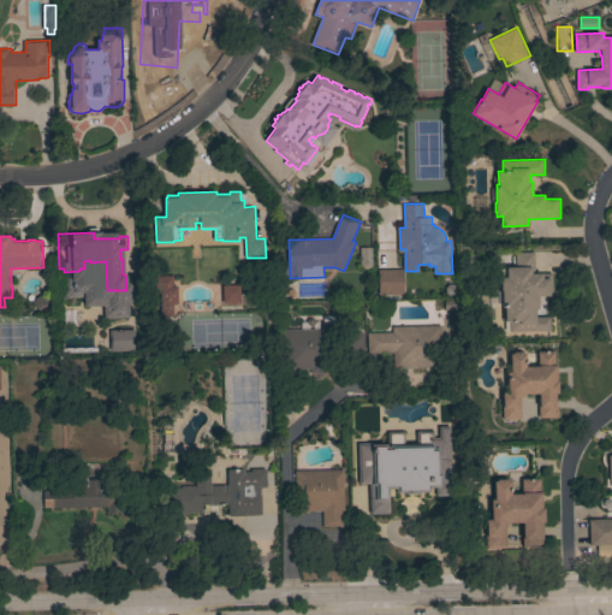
[(362,247),(373,247),(374,265),(370,268),(366,268),(362,265),(362,247)]
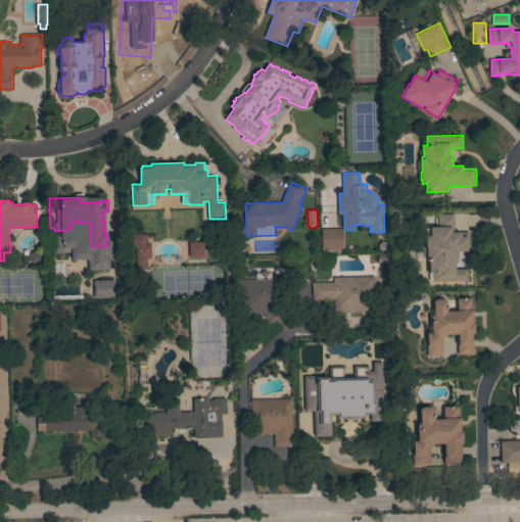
[(434,281),(434,272),(430,272),(430,261),(428,261),(427,235),(432,235),(432,227),(440,226),(439,214),(456,214),(456,232),(471,231),(471,246),(468,246),(468,250),(458,250),(459,262),(456,262),(456,269),(468,269),(469,280),(434,281)]
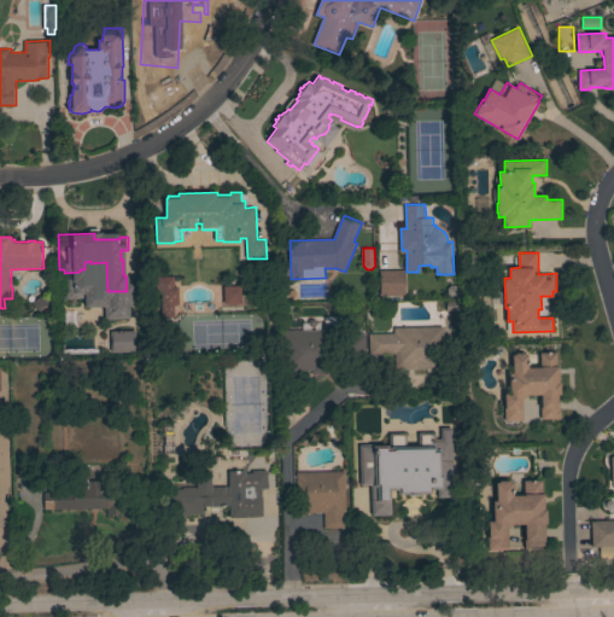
[(381,295),(381,272),(407,271),(407,295),(381,295)]
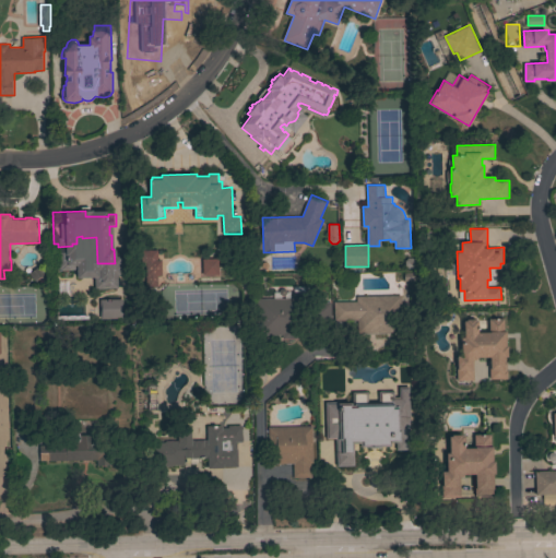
[(148,262),(143,262),(142,250),(158,249),(160,260),(163,260),(163,275),(158,275),(158,286),(148,286),(148,262)]
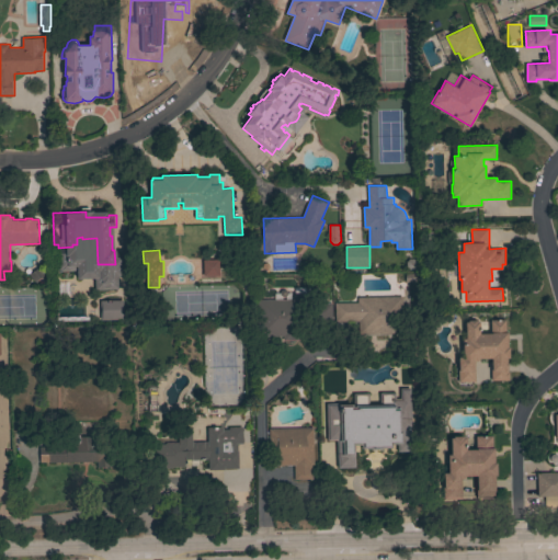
[(205,275),(204,260),(220,259),(220,275),(205,275)]
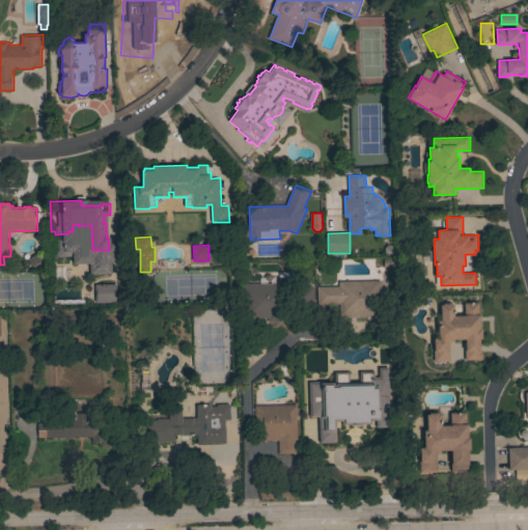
[(382,279),(383,314),(341,315),(340,304),(320,304),(318,286),(340,285),(340,281),(382,279)]
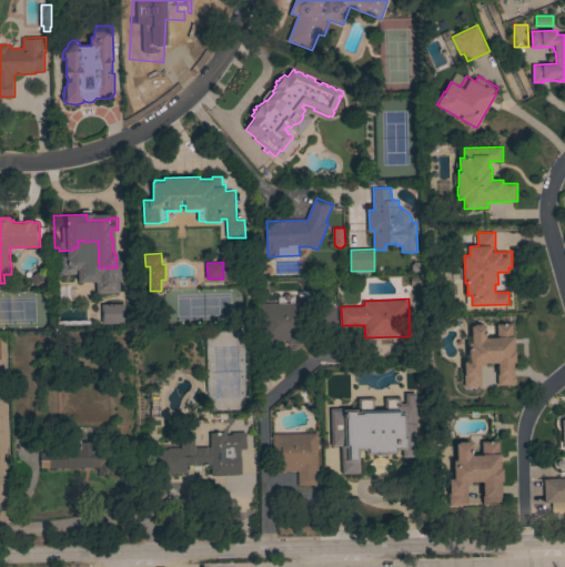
[(308,302),(309,344),(288,344),(288,340),(263,341),(262,303),(308,302)]
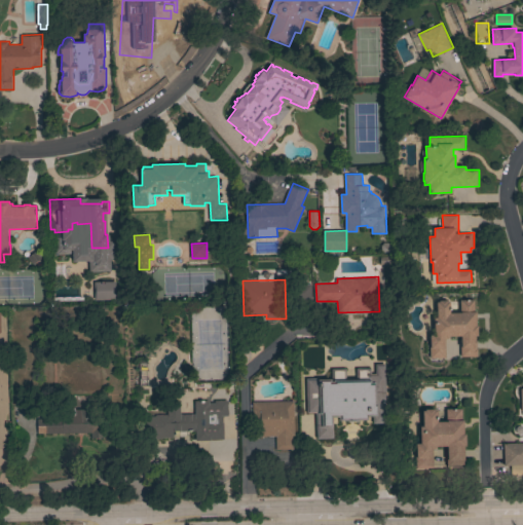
[(114,283),(94,283),(94,300),(114,300),(114,283)]
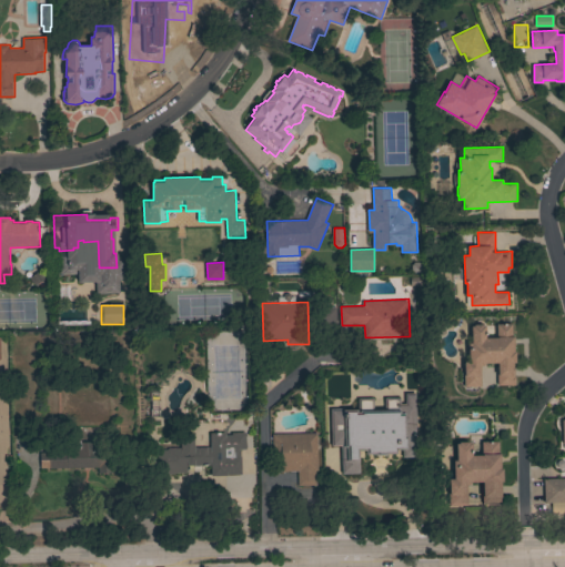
[(338,325),(320,325),(320,306),(338,306),(338,325)]
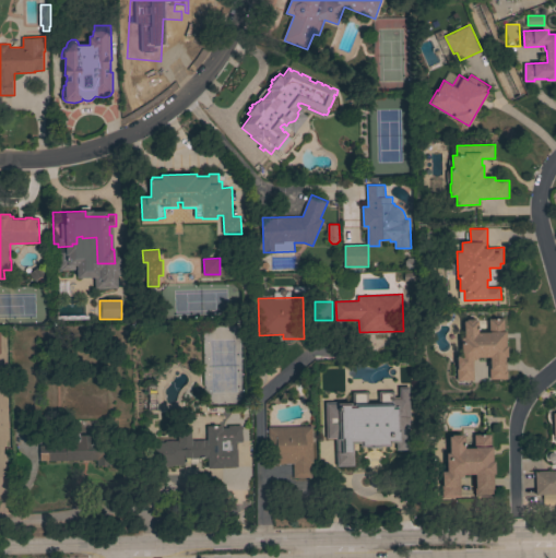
[(491,378),(491,357),(478,357),(478,358),(477,359),(476,359),(474,359),(475,380),(458,380),(458,356),(462,355),(462,337),(465,336),(465,320),(468,320),(468,319),(475,319),(475,320),(478,320),(478,332),(491,332),(491,319),(505,318),(505,331),(506,331),(507,345),(508,345),(508,356),(507,356),(507,369),(508,369),(509,378),(491,378)]
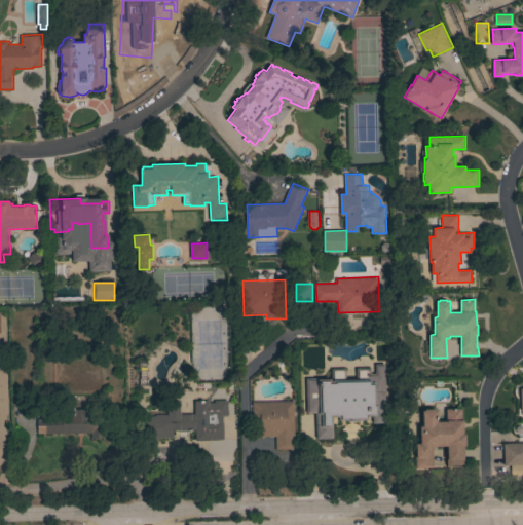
[(332,389),(332,388),(309,388),(308,367),(305,367),(304,353),(307,353),(307,355),(308,355),(308,363),(323,363),(323,370),(341,370),(341,361),(376,360),(376,363),(384,363),(384,378),(380,379),(377,391),(370,391),(375,407),(362,412),(352,388),(332,389)]
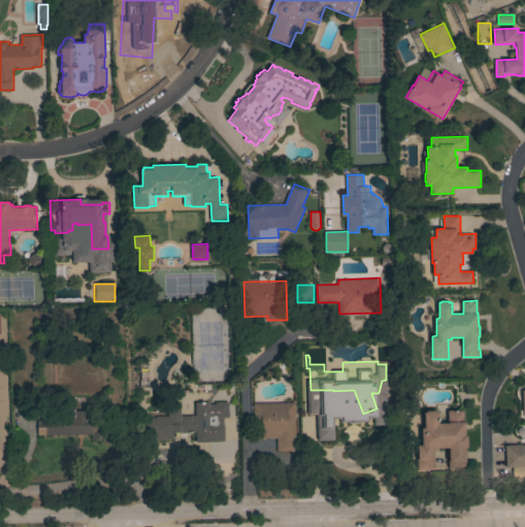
[(524,475),(515,475),(515,466),(507,466),(506,445),(524,445),(524,412),(524,390),(524,475)]
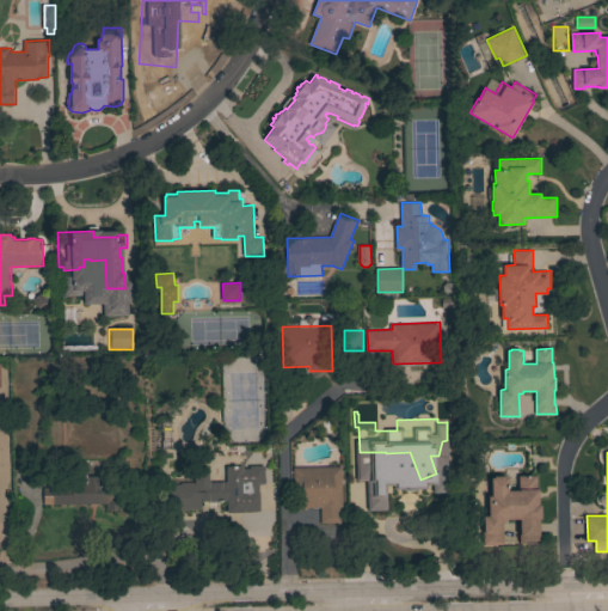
[(161,511),(201,509),(201,502),(225,502),(226,513),(259,513),(258,484),(264,484),(263,466),(225,468),(226,483),(209,483),(208,469),(194,469),(194,483),(160,484),(161,511)]
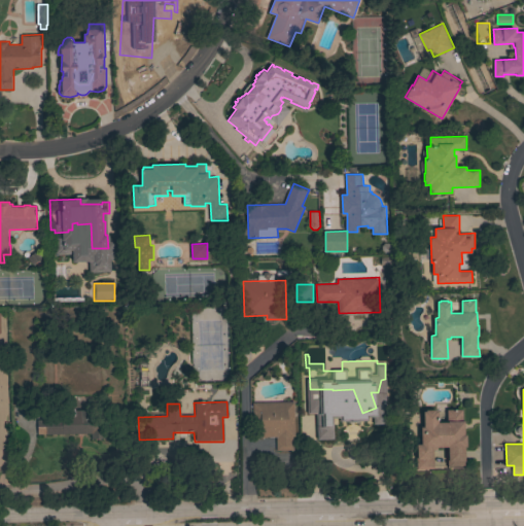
[(295,401),(297,435),(293,435),(294,437),(294,450),(278,450),(277,436),(254,436),(254,402),(295,401)]
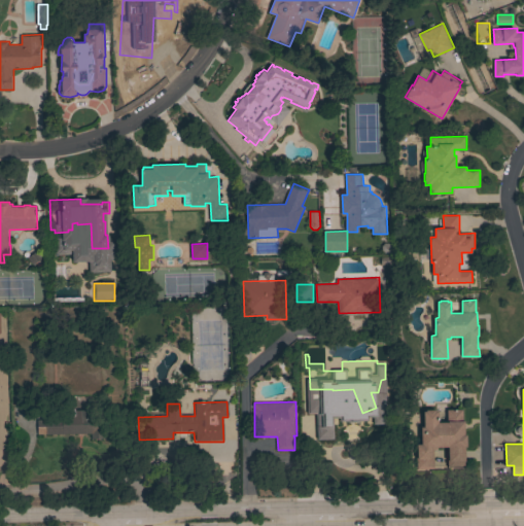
[(465,466),(449,466),(448,446),(438,447),(438,448),(437,449),(433,449),(434,468),(417,468),(417,444),(421,444),(421,426),(424,426),(424,411),(426,411),(426,410),(435,409),(435,411),(438,411),(439,422),(448,422),(448,409),(463,409),(463,420),(464,420),(464,434),(466,434),(467,446),(465,446),(465,466)]
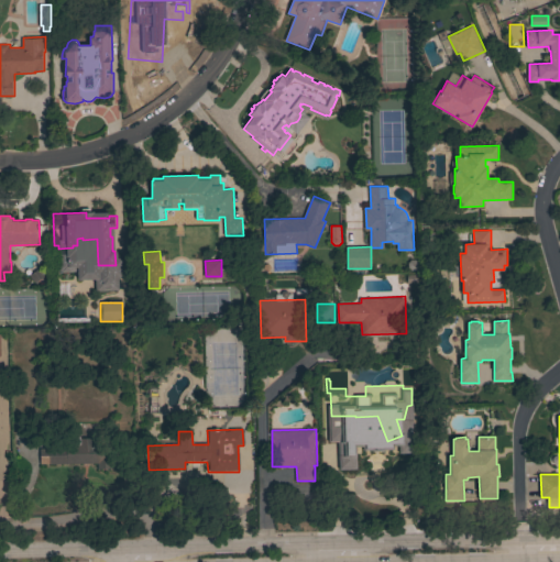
[(42,464),(42,448),(67,448),(67,445),(80,444),(80,438),(95,438),(96,447),(120,447),(120,464),(113,464),(113,469),(99,469),(98,463),(42,464)]
